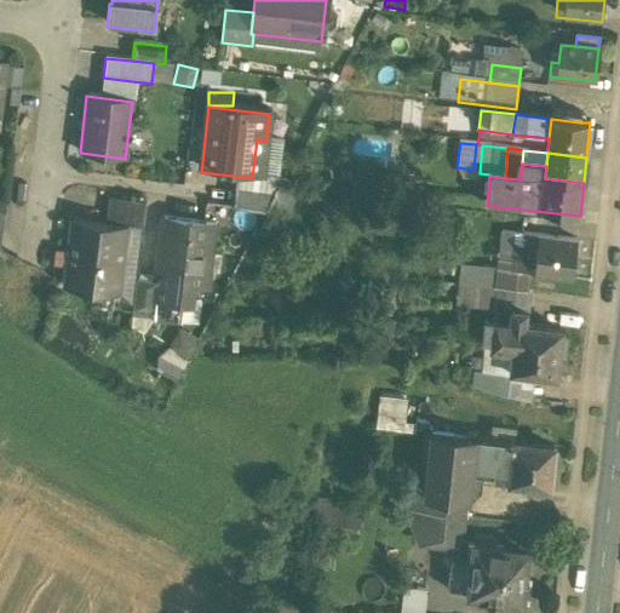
[(276,195),(235,190),(233,210),(267,213),(276,195)]
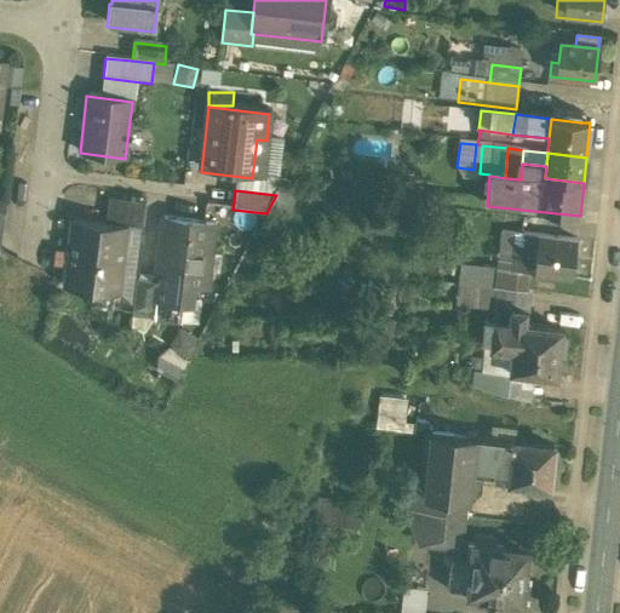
[(145,206),(110,201),(107,227),(125,229),(125,230),(142,231),(145,206)]
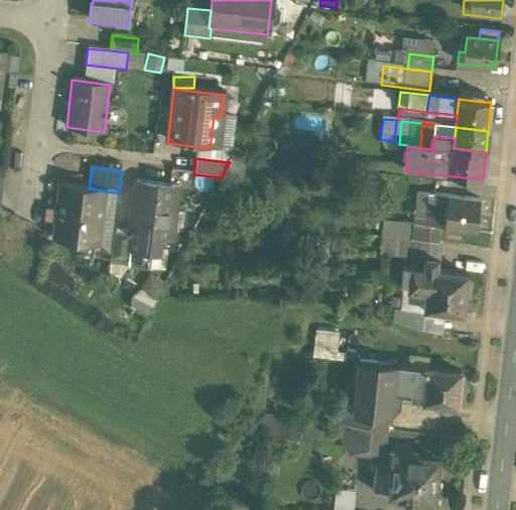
[(178,188),(135,183),(129,236),(129,237),(131,238),(160,241),(171,242),(178,188)]
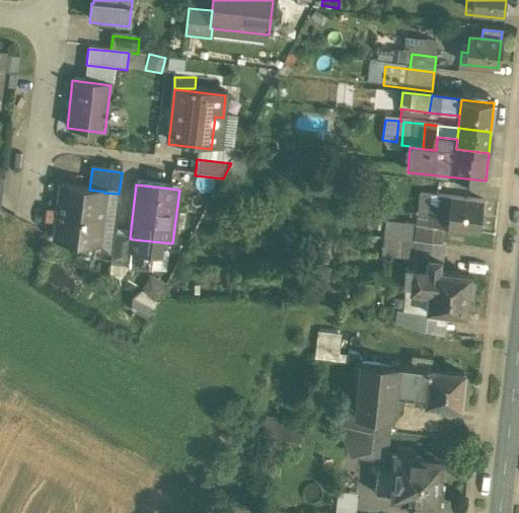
[(89,190),(60,187),(54,241),(98,247),(104,193),(104,192),(89,190)]
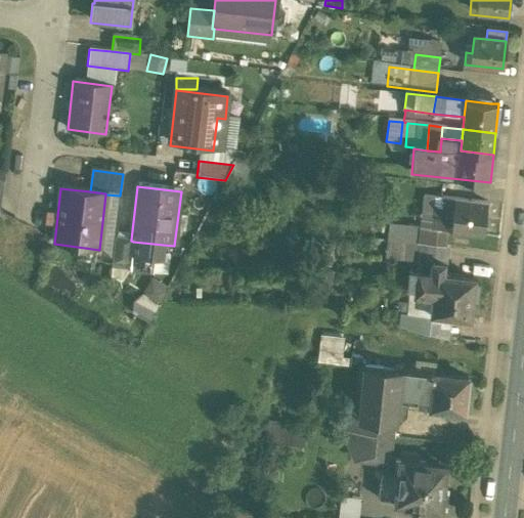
[(466,203),(454,202),(450,233),(483,238),(487,205),(474,204),(474,199),(467,198),(466,203)]
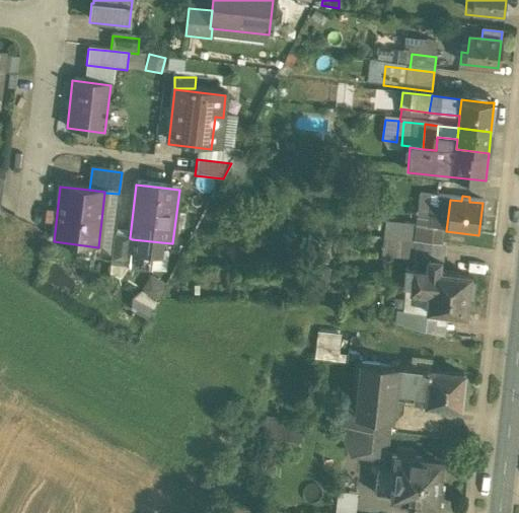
[(450,200),(432,198),(429,223),(428,229),(443,231),(446,231),(450,200)]
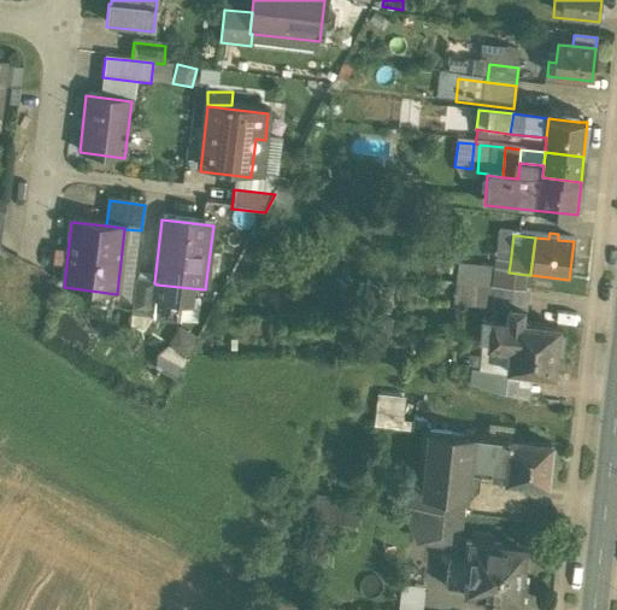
[(510,265),(498,264),(494,291),(524,294),(527,275),(509,273),(510,265)]
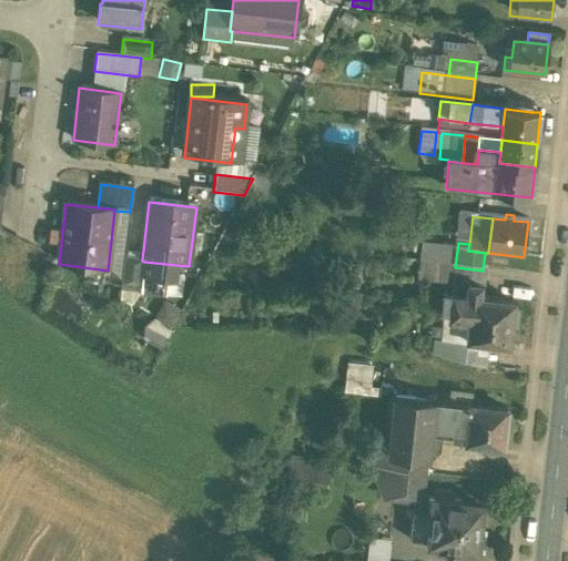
[(142,259),(125,257),(121,286),(141,288),(144,262),(142,261),(142,259)]
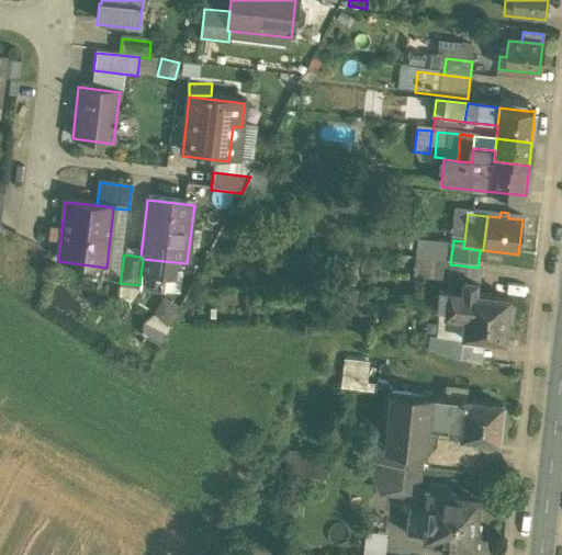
[(175,262),(143,259),(139,285),(138,290),(164,293),(166,278),(172,279),(175,262)]
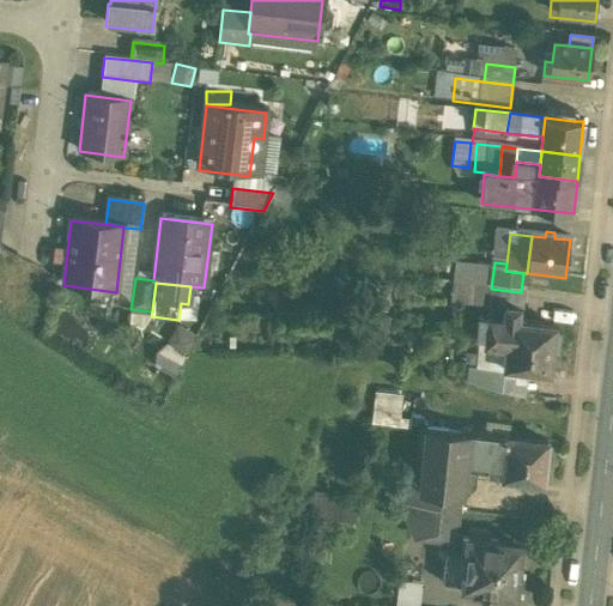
[(491,289),(453,285),(450,304),(489,309),(487,321),(489,321),(504,323),(505,309),(521,310),(522,292),(521,292),(491,289)]
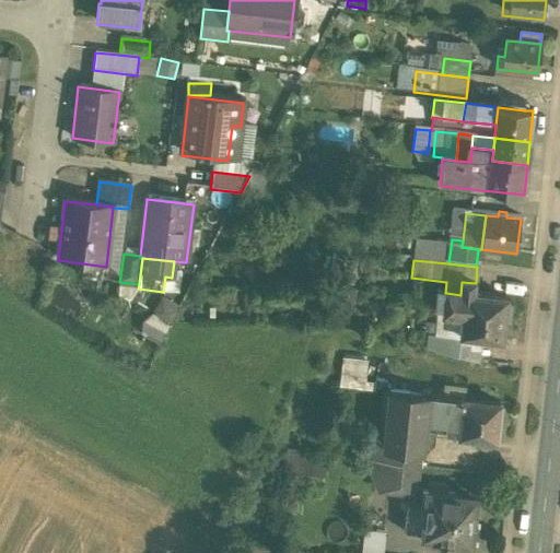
[(139,284),(119,282),(118,296),(129,302),(138,289),(139,284)]
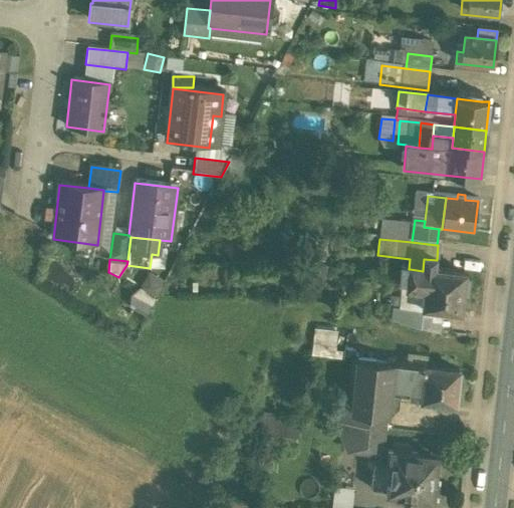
[(437,260),(424,259),(423,271),(436,272),(437,260)]
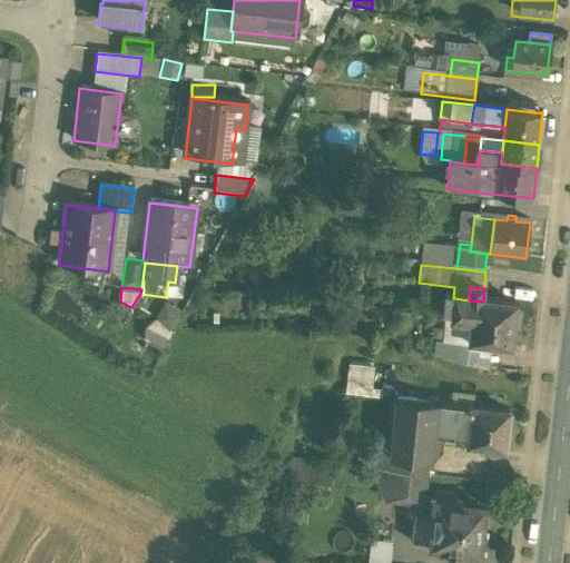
[(469,300),(454,298),(449,346),(482,351),(481,352),(490,352),(482,371),(489,373),(495,353),(497,353),(497,346),(511,347),(513,325),(518,325),(520,307),(516,307),(516,305),(483,302),(469,300)]
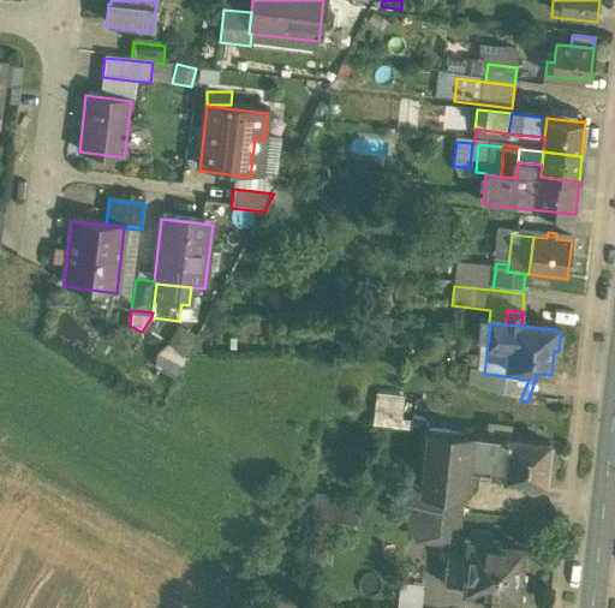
[(184,369),(193,334),(172,328),(162,363),(184,369)]
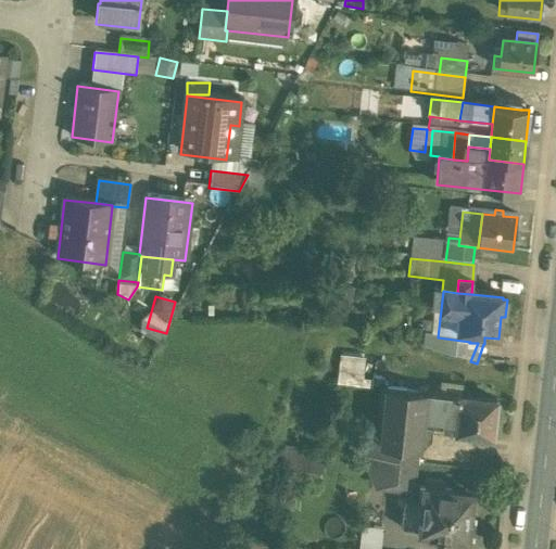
[(438,337),(425,336),(424,349),(470,361),(478,343),(469,343),(470,342),(438,337)]
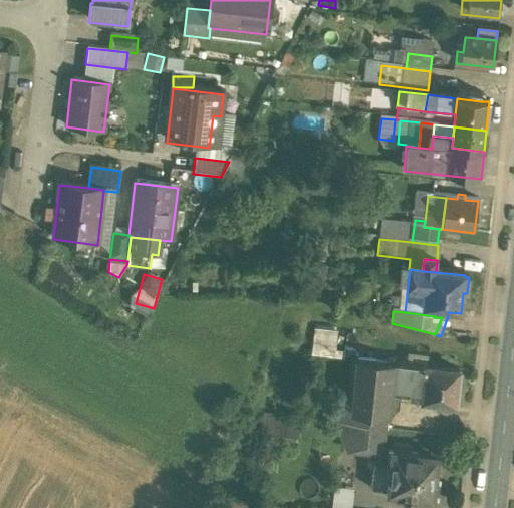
[(312,331),(312,357),(335,358),(335,332),(312,331)]
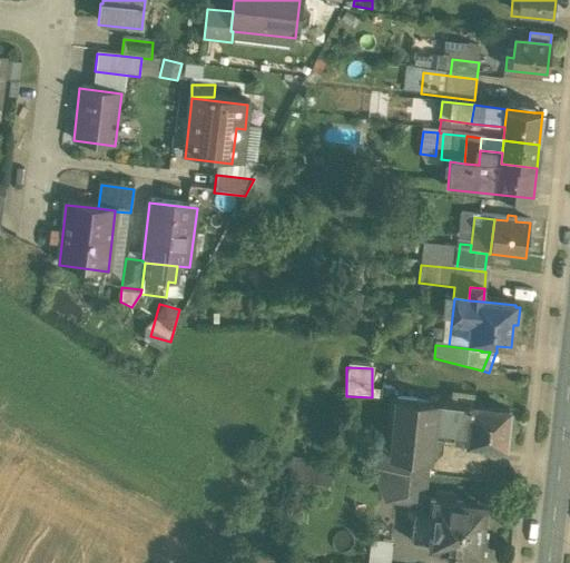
[(435,406),(395,402),(390,460),(430,463),(432,441),(435,406)]
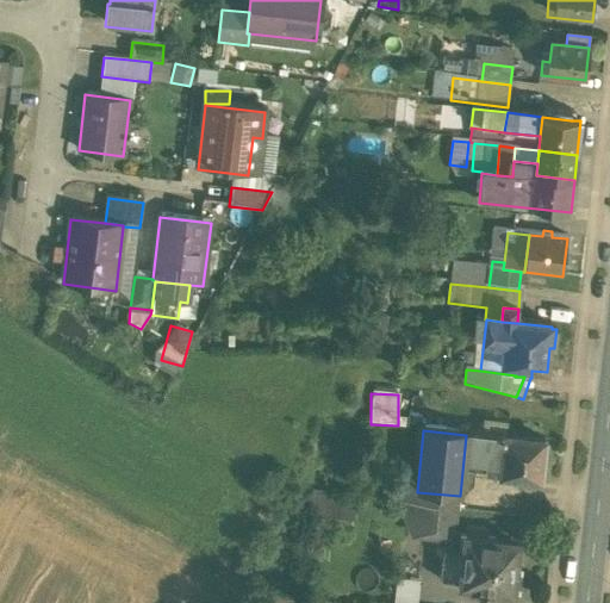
[(505,439),(466,435),(462,472),(500,477),(505,439)]
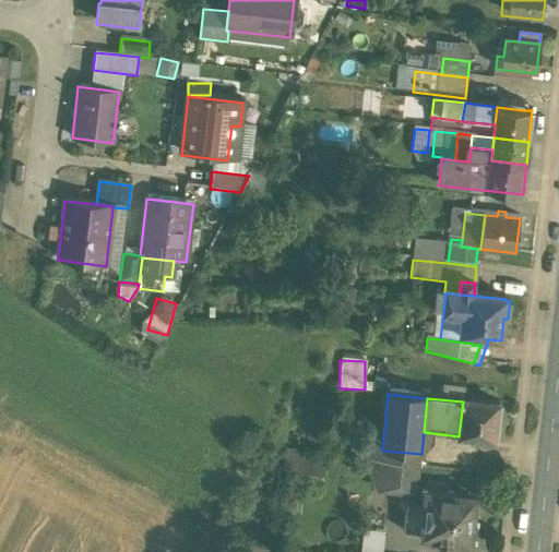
[(498,405),(463,402),(459,436),(471,438),(470,443),(479,444),(480,439),(495,440),(498,405)]
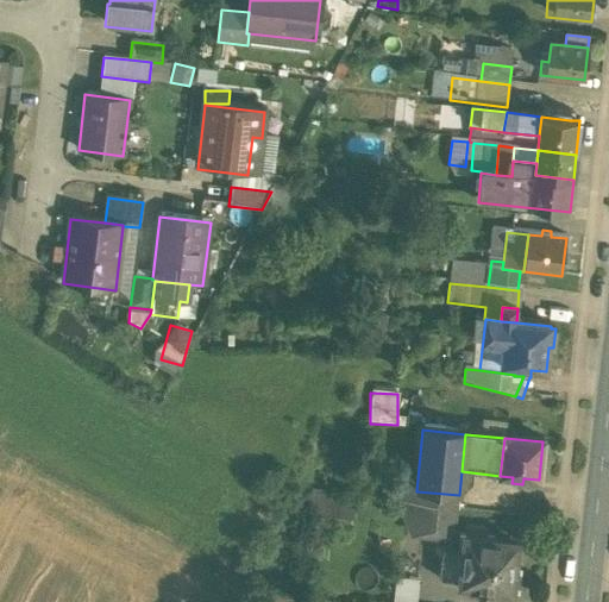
[(416,491),(402,489),(401,503),(416,506),(454,509),(458,509),(459,495),(416,491)]
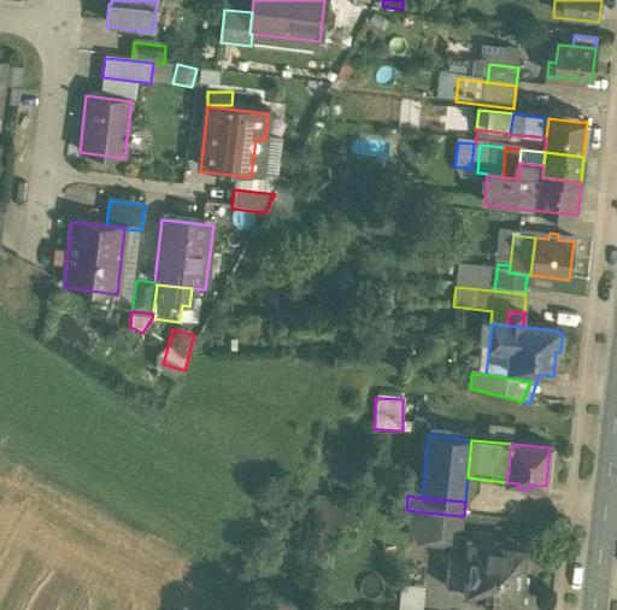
[(460,516),(422,512),(418,545),(458,550),(460,516)]
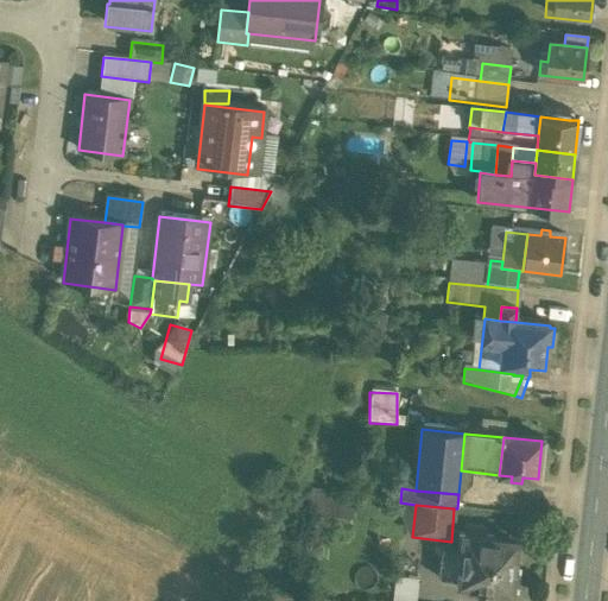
[(494,541),(464,537),(463,552),(460,584),(476,586),(475,589),(476,592),(479,595),(481,596),(485,596),(487,596),(489,594),(492,592),(492,588),(510,589),(510,590),(517,590),(519,568),(513,567),(515,543),(510,542),(494,541)]
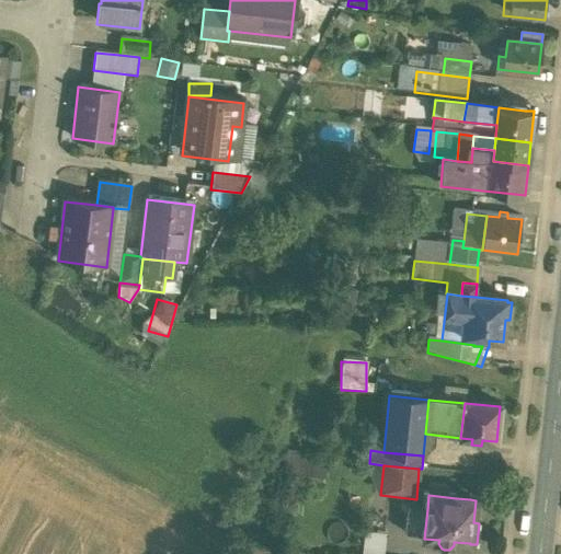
[(413,519),(407,519),(404,533),(408,537),(424,539),(427,509),(422,508),(414,508),(413,519)]
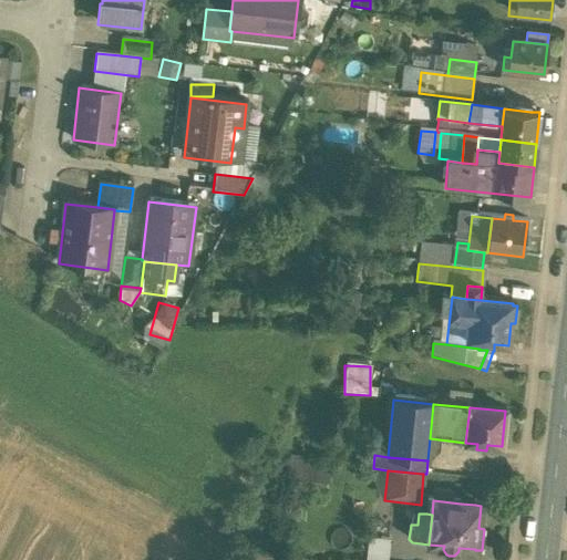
[(368,539),(366,559),(388,559),(389,541),(368,539)]
